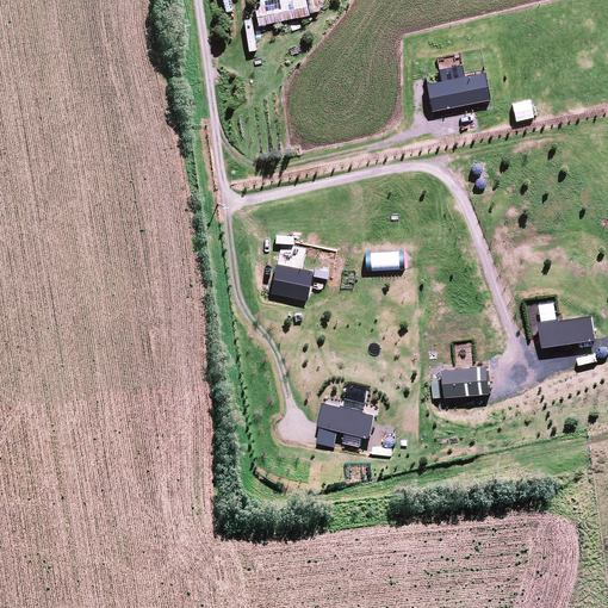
[(253,8),(258,26),(306,17),(303,0),(258,0),(260,7),(253,8)]
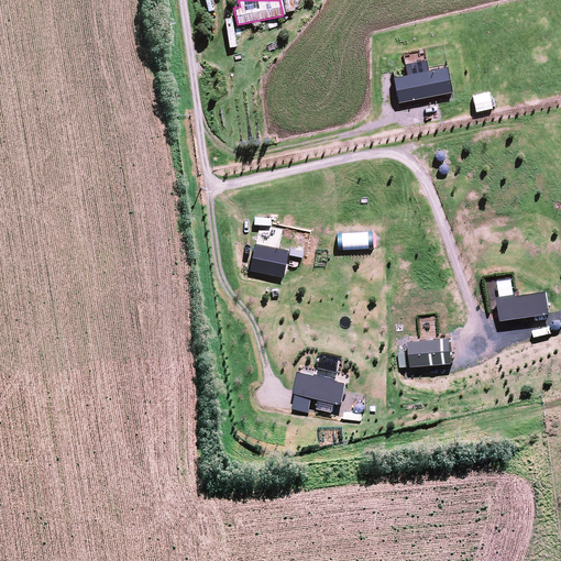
[(392,78),(396,103),(450,92),(446,67),(392,78)]
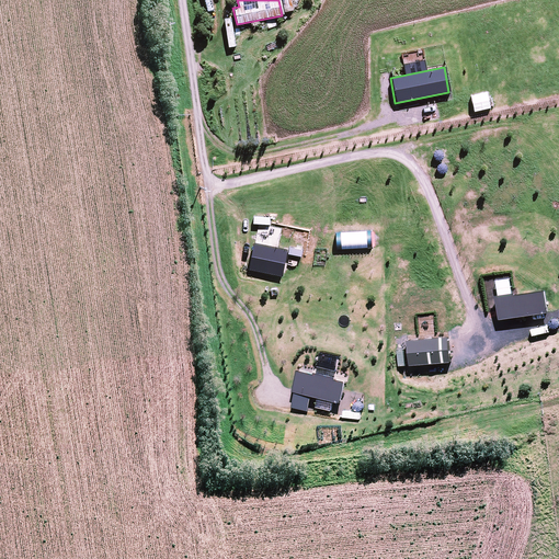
[(433,153),(432,156),(432,158),(434,160),(436,161),(438,161),(441,160),(442,158),(442,155),(441,152),(437,151),(435,151),(433,153)]
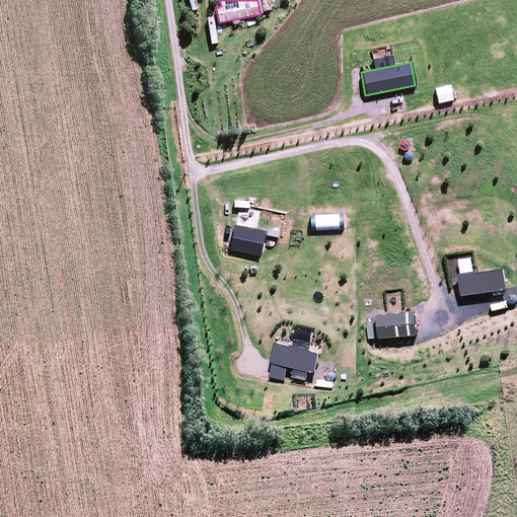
[(403,154),(402,156),(402,159),(404,161),(407,162),(409,162),(411,160),(412,158),(412,156),(411,154),(409,153),(405,153),(403,154)]
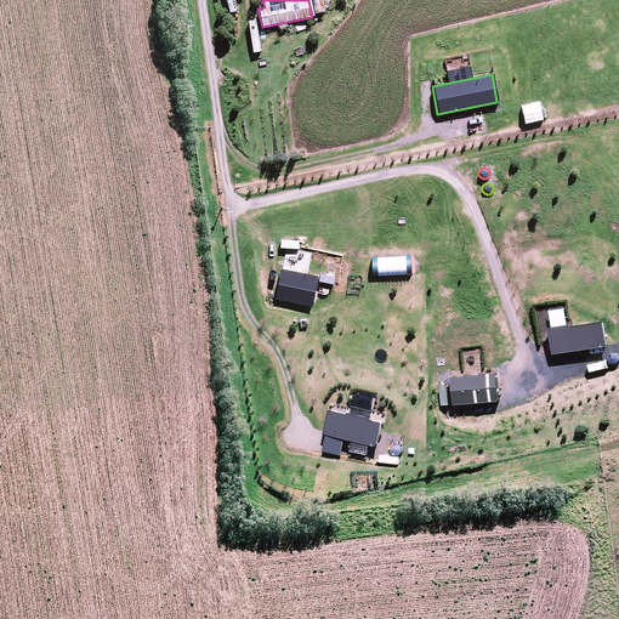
[(369,260),(372,280),(410,277),(409,257),(369,260)]
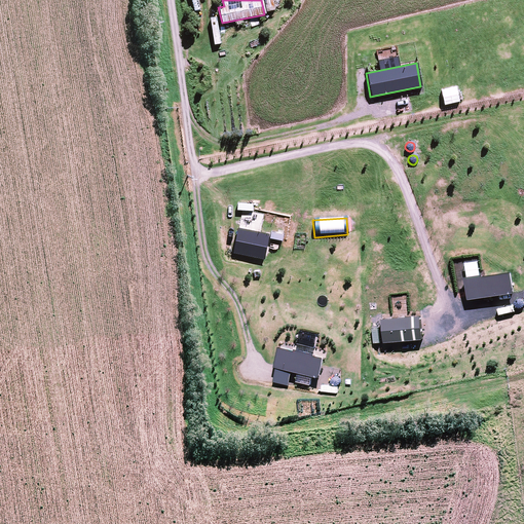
[(236,228),(232,254),(263,259),(268,233),(236,228)]
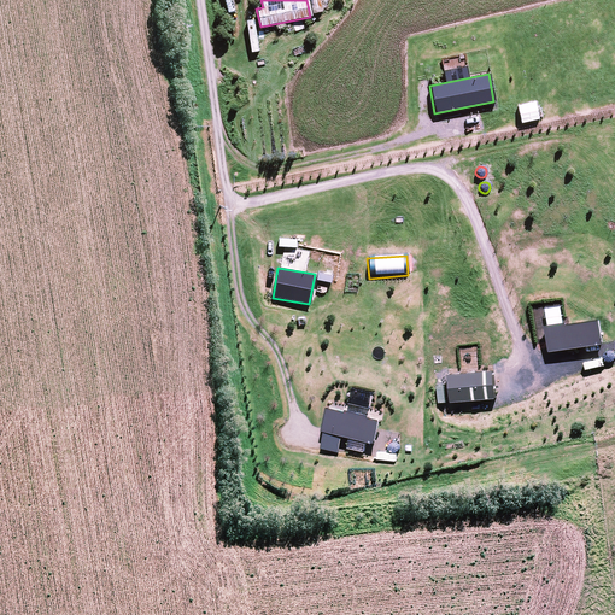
[(543,326),(548,352),(602,345),(598,320),(566,324),(564,323),(543,326)]
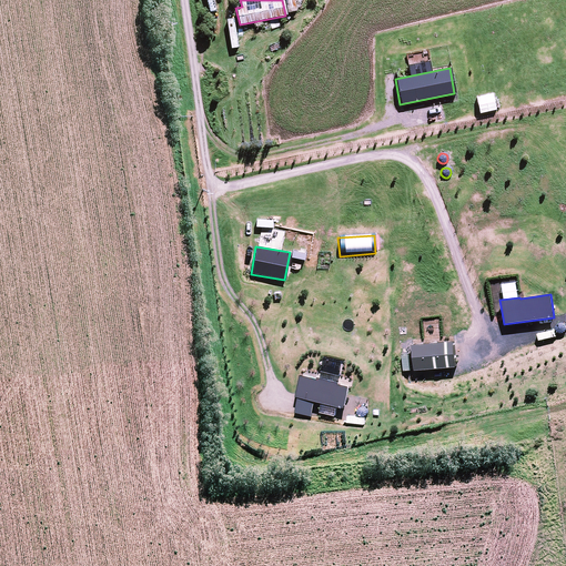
[(555,326),(554,329),(554,331),(556,333),(558,334),(561,334),(563,333),(564,331),(564,327),(563,325),(561,324),(557,324),(555,326)]
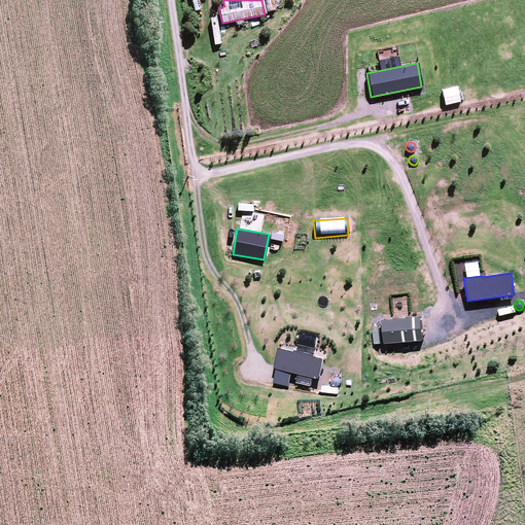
[(381,320),(383,344),(422,341),(419,317),(381,320)]
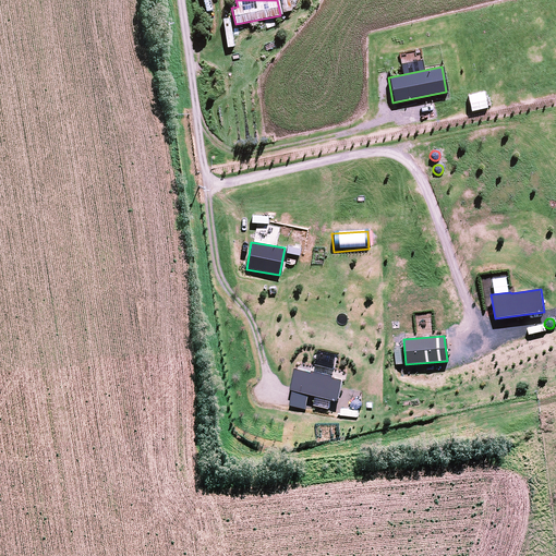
[(311,372),(294,367),(289,389),(337,401),(342,379),(333,376),(333,375),(312,370),(311,372)]
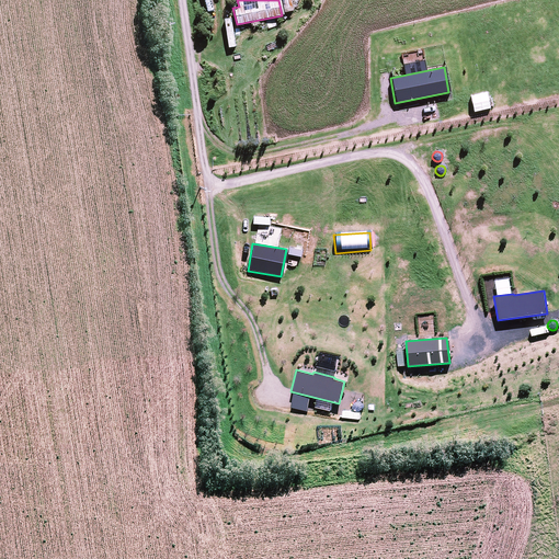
[(316,405),(308,402),(306,411),(314,413),(316,405)]
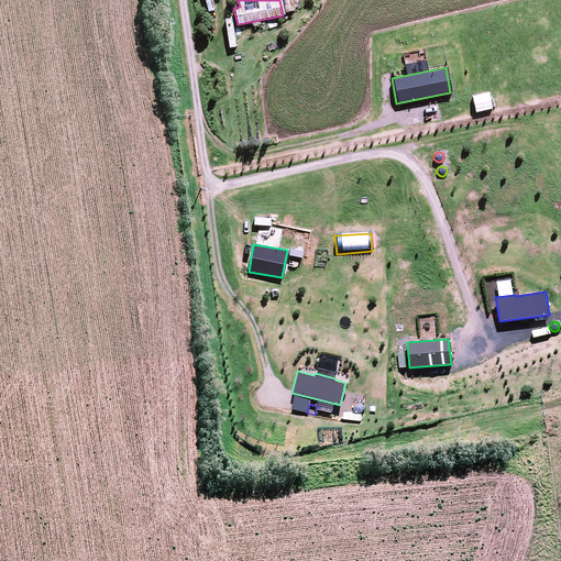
[(353,406),(352,408),(352,411),(353,414),(356,415),(359,415),(361,413),(362,410),(362,408),(361,406),(359,405),(355,405),(353,406)]
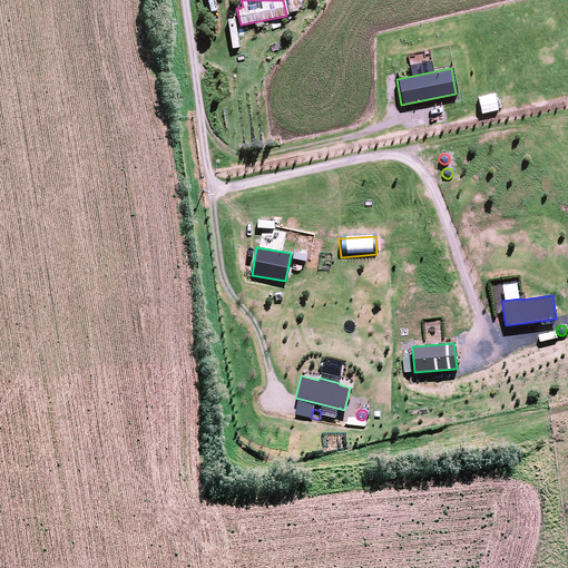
All buildings are outlined.
